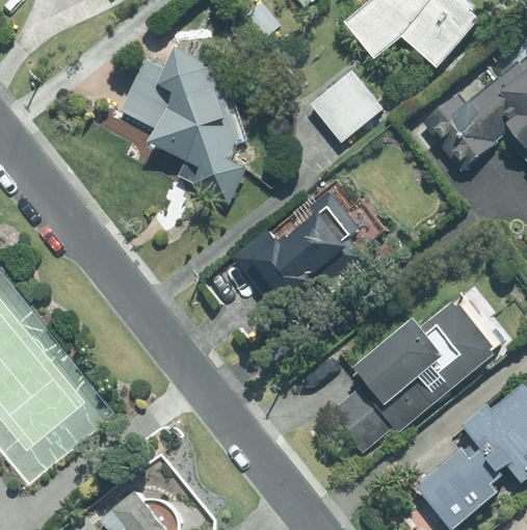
[(372,59),(401,36),(436,69),(481,20),(459,0),(372,0),(343,23),(372,59)]
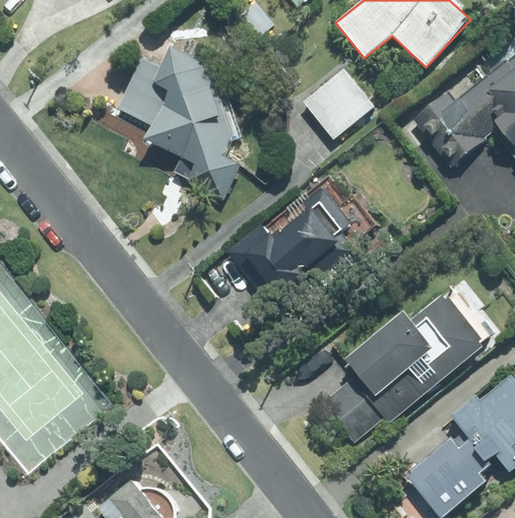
[(206,115),(200,99),(216,91),(210,67),(172,47),(152,84),(170,92),(146,142),(194,167),(185,183),(224,205),(245,169),(221,155),(233,135),(223,109),(206,115)]
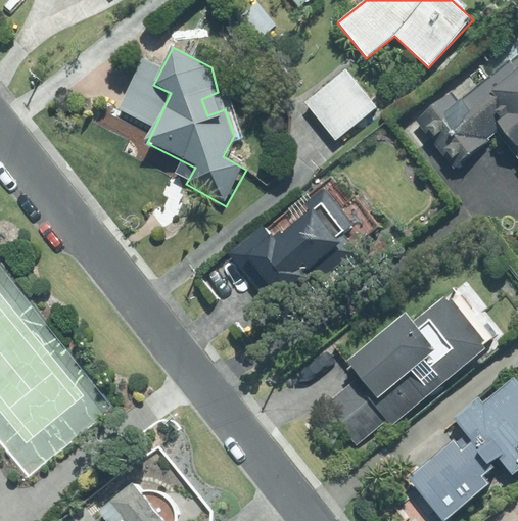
[(487,139),(497,132),(517,159),(517,51),(456,100),(449,91),(413,121),(453,169),(488,139),(487,139)]
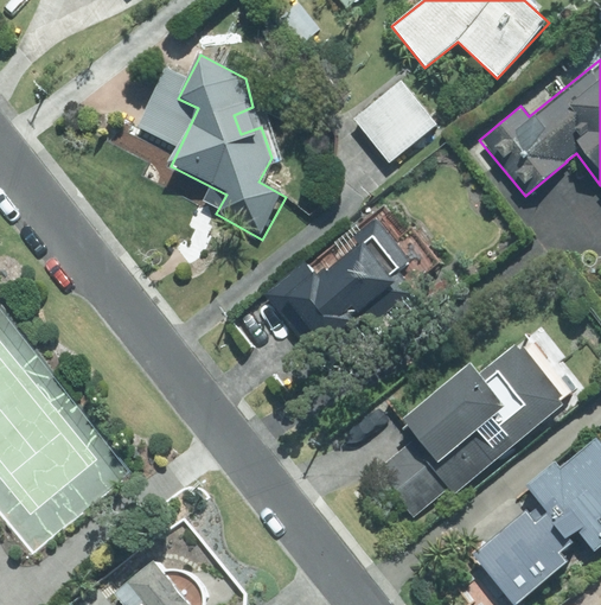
[(401,80),(350,120),(385,165),(436,125),(401,80)]
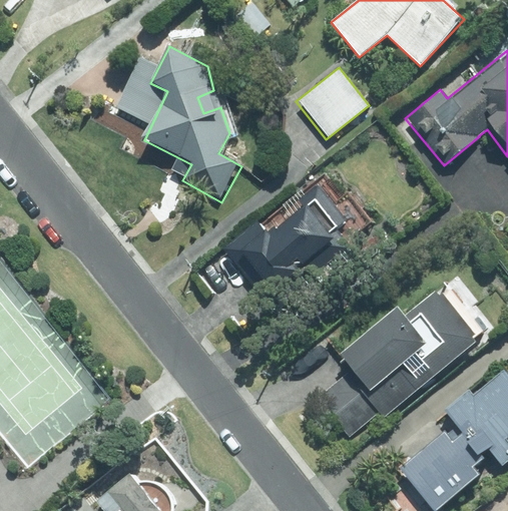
[(256,218),(219,247),(262,299),(303,265),(306,268),(338,240),(332,234),(350,220),(320,184),(300,201),(305,206),(269,235),(256,218)]
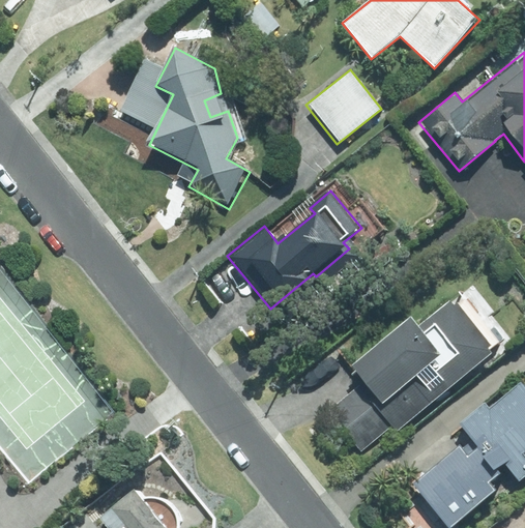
[(358,381),(330,403),(363,446),(392,423),(397,428),(493,350),(489,346),(498,339),(463,295),(454,302),(449,297),(420,321),(414,314),(352,361),(359,370),(353,375),(358,381)]
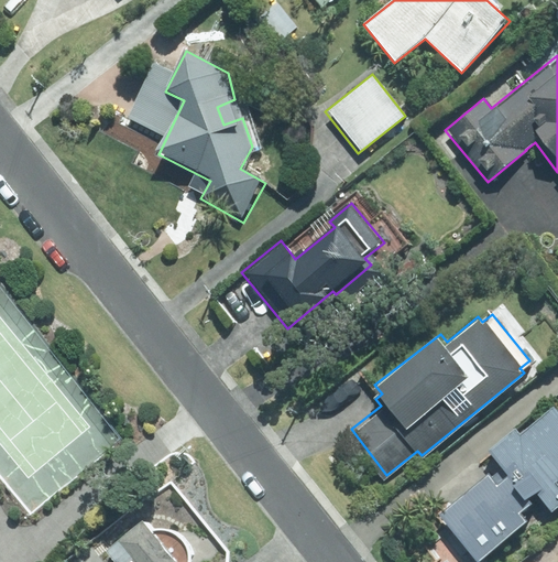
[(528,519),(521,510),(532,501),(527,497),(536,490),(550,509),(557,503),(557,406),(556,403),(520,431),(515,425),(487,447),(501,465),(491,473),(489,471),(437,510),(477,560),(528,519)]
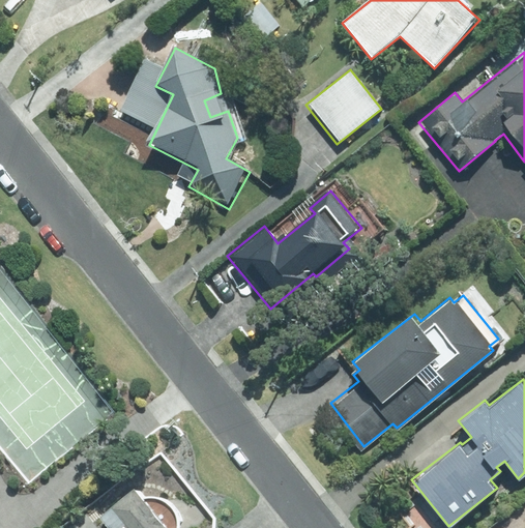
[(170,527),(136,485),(98,514),(107,523),(99,527),(170,527)]
